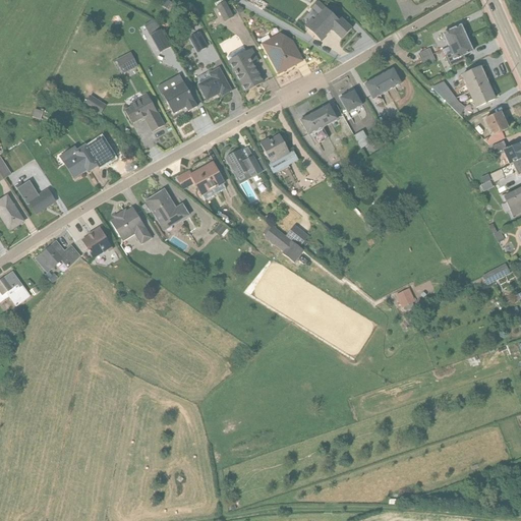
[(167,0),(164,0),(162,5),(167,8),(170,1),(167,0)]
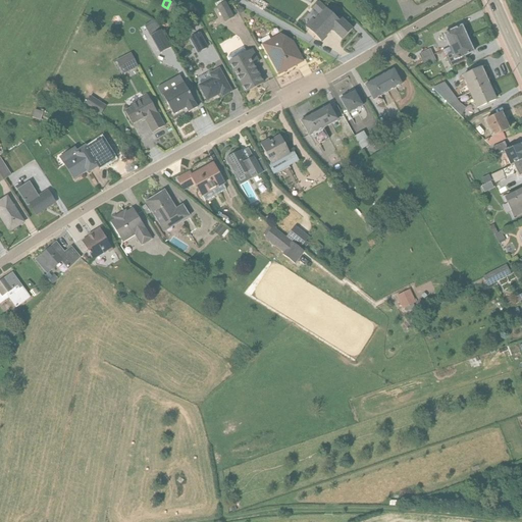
[(223,0),(222,0),(214,5),(224,22),(233,17),(223,0)]
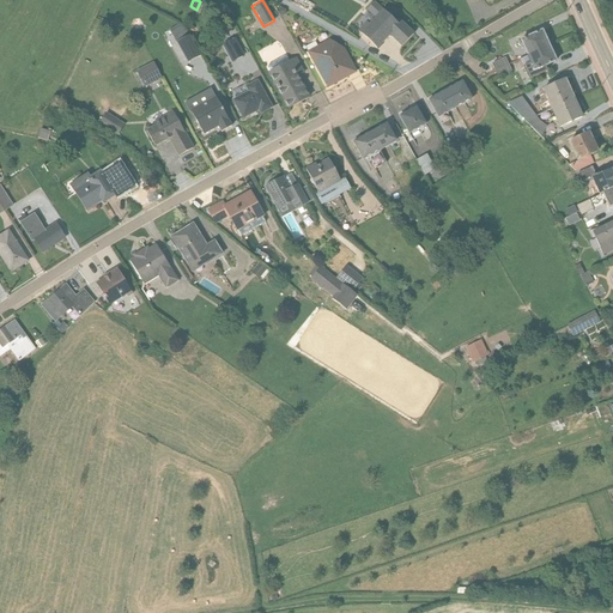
[(366,22),(358,31),(376,49),(389,35),(402,47),(413,35),(401,23),(399,25),(374,2),(366,11),(375,18),(369,24),(366,22)]
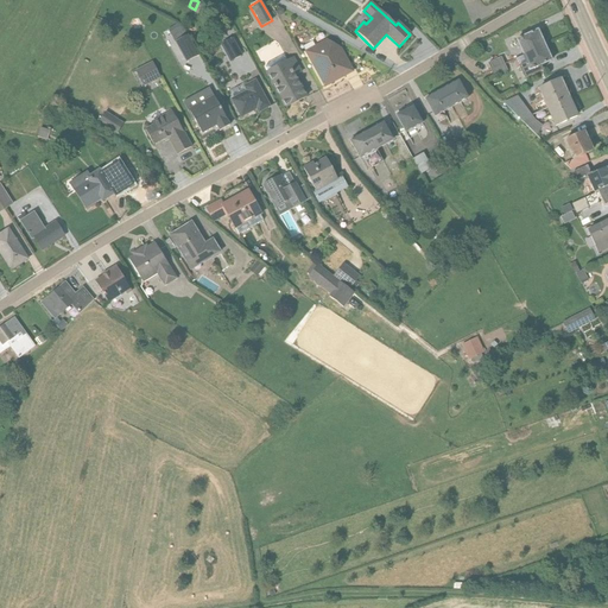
[(182,26),(170,32),(185,62),(198,55),(182,26)]
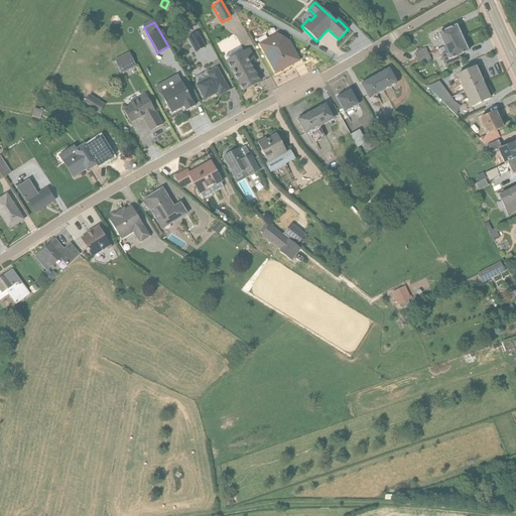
[(462,38),(456,25),(438,34),(444,46),(462,38)]
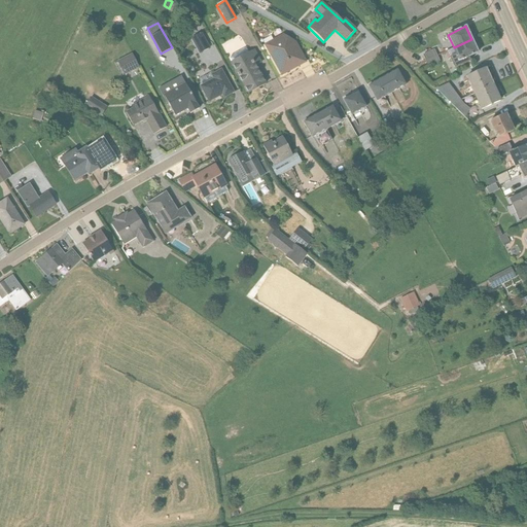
[(201,33),(191,39),(200,54),(210,47),(201,33)]
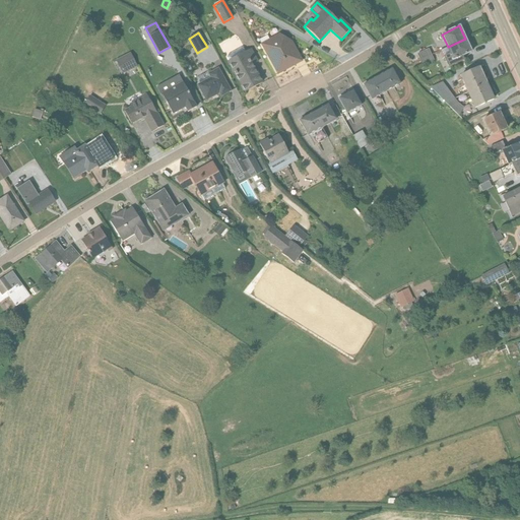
[(262,44),(277,74),(301,61),(290,41),(279,34),(262,44)]
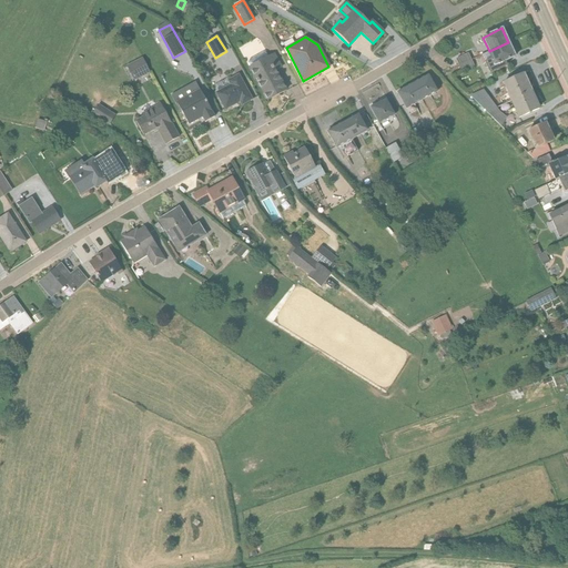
[(482,54),(488,70),(515,57),(508,42),(489,51),(482,54)]
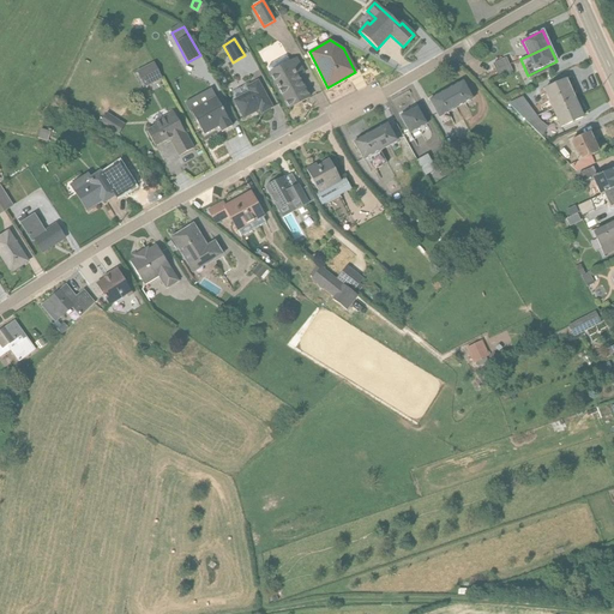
[(270,72),(289,109),(309,98),(298,78),(305,73),(296,58),(289,61),(287,58),(284,58),(270,66),(268,68),(271,72),(270,72)]
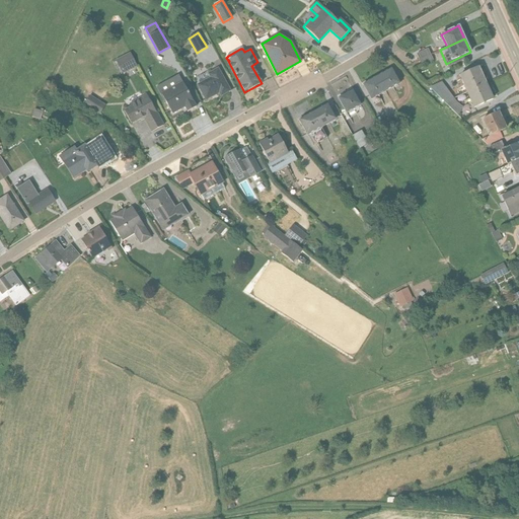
[(419,60),(430,55),(427,49),(417,55),(419,60)]
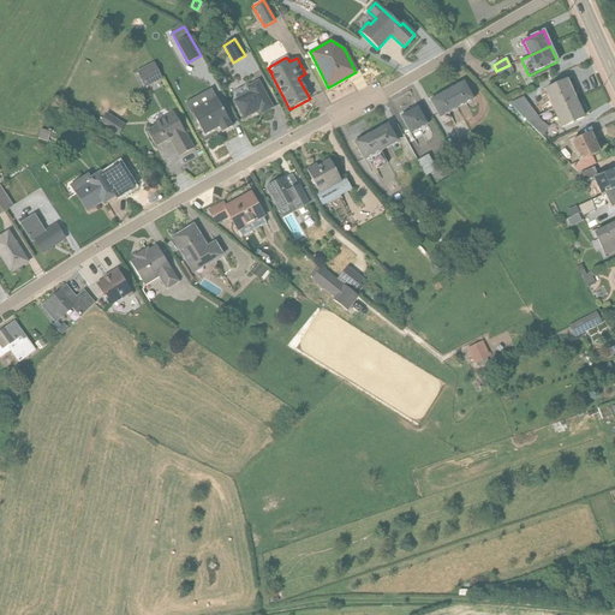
[(153,63),(136,72),(144,88),(162,78),(153,63)]
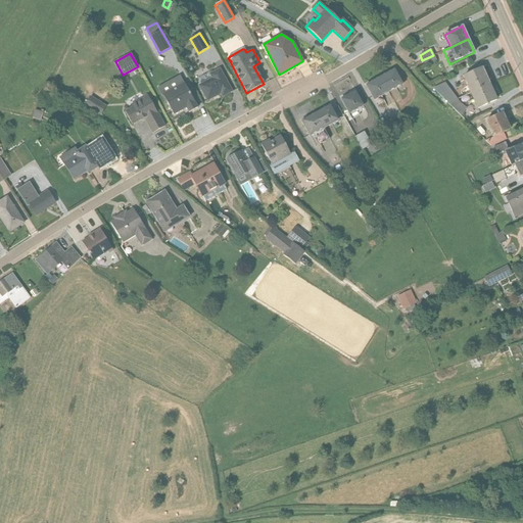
[(422,60),(425,66),(436,61),(433,55),(422,60)]
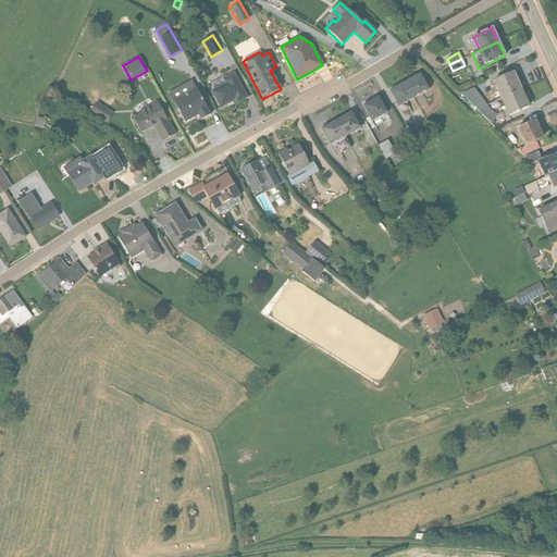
[(222,77),(210,85),(213,89),(211,90),(221,108),(234,100),(236,103),(246,97),(233,74),(223,79),(222,77)]
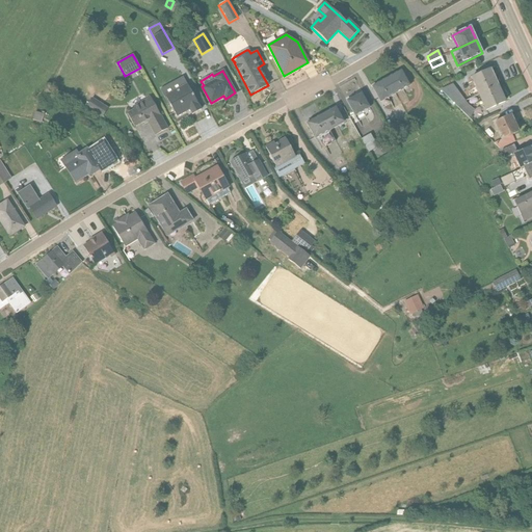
[(396,95),(410,86),(401,71),(387,79),(396,95)]
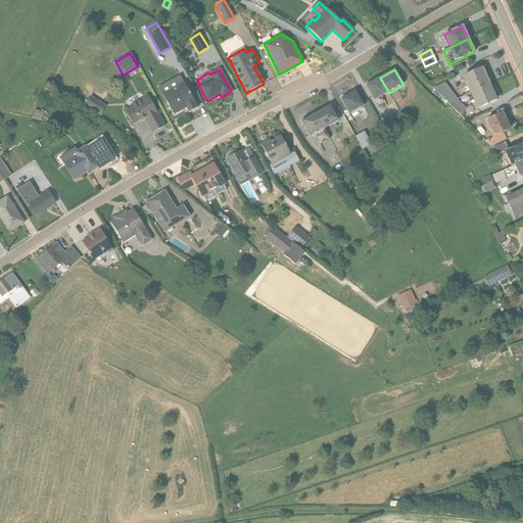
[(487,85),(480,69),(463,77),(470,93),(487,85)]
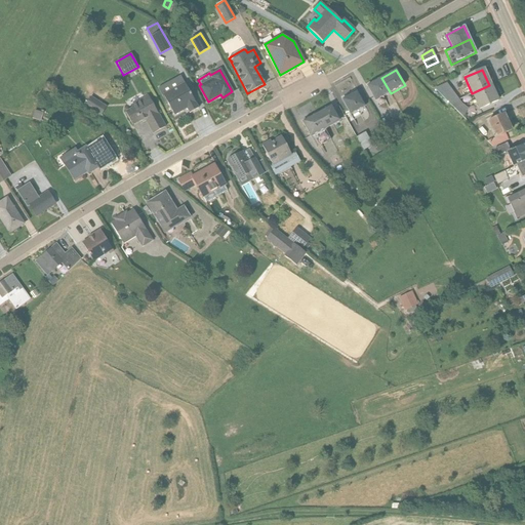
[(381,78),(367,86),(376,102),(391,93),(381,78)]
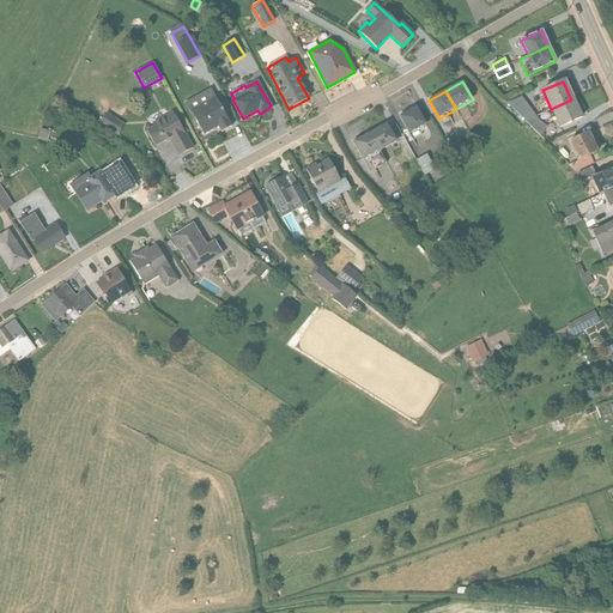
[(535,116),(522,96),(508,103),(526,121),(535,116)]
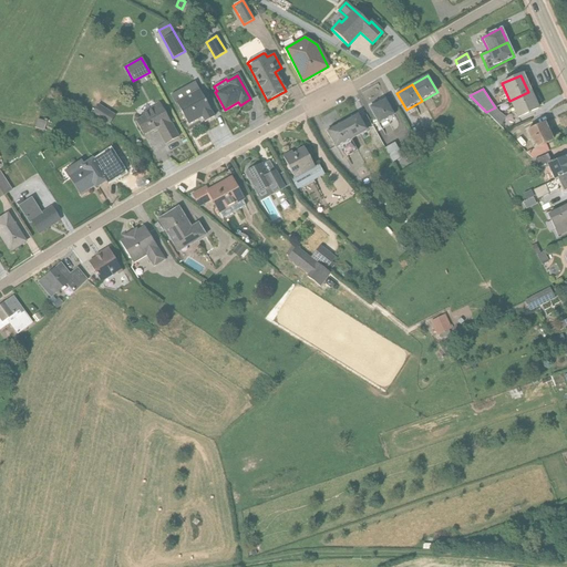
[(198,90),(176,102),(188,125),(202,117),(204,122),(214,117),(198,90)]
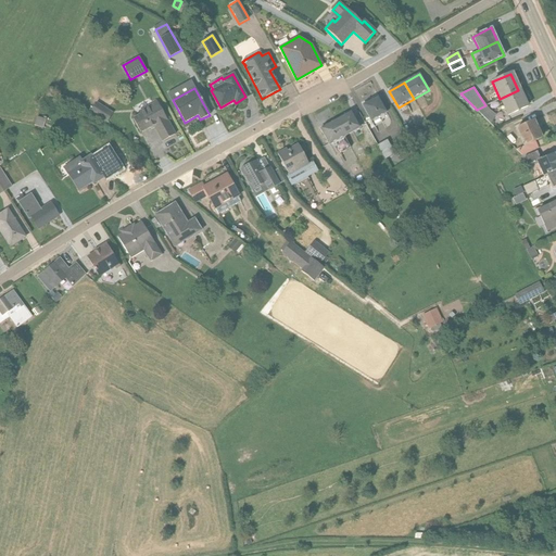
[(500,99),(507,115),(525,108),(518,90),(500,99)]
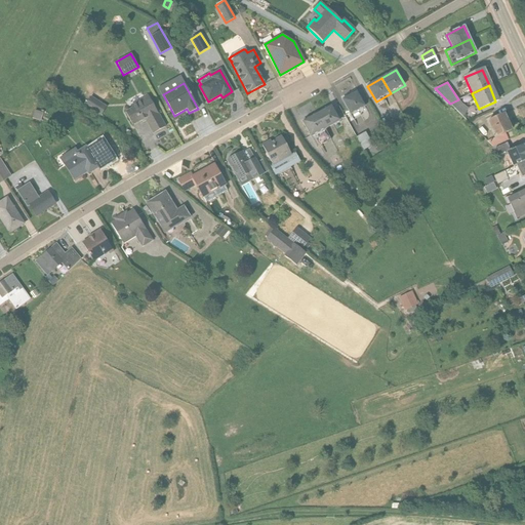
[(351,115),(365,107),(357,91),(341,99),(351,115)]
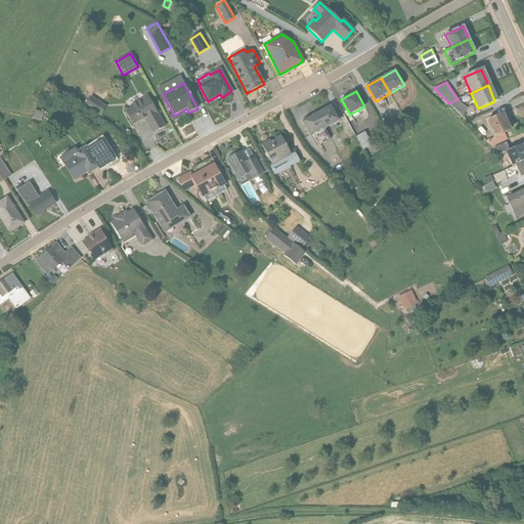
[(125,112),(132,125),(145,119),(154,133),(165,127),(147,95),(130,105),(131,108),(125,112)]
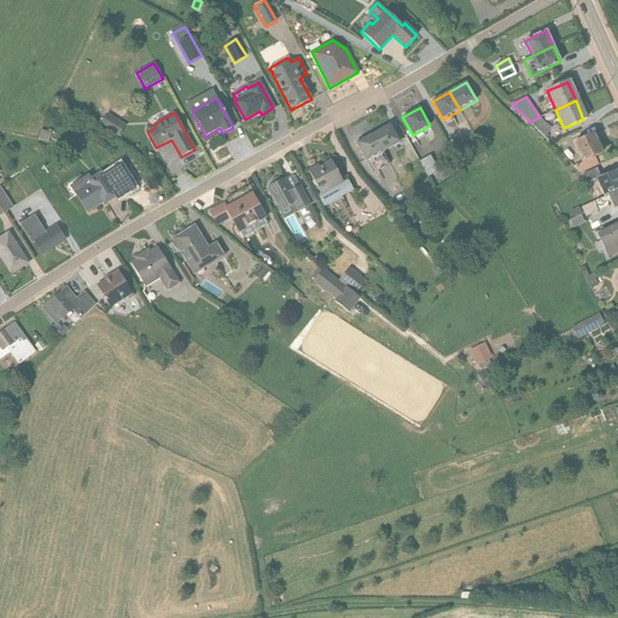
[(106,114),(99,126),(118,136),(126,126),(106,114)]
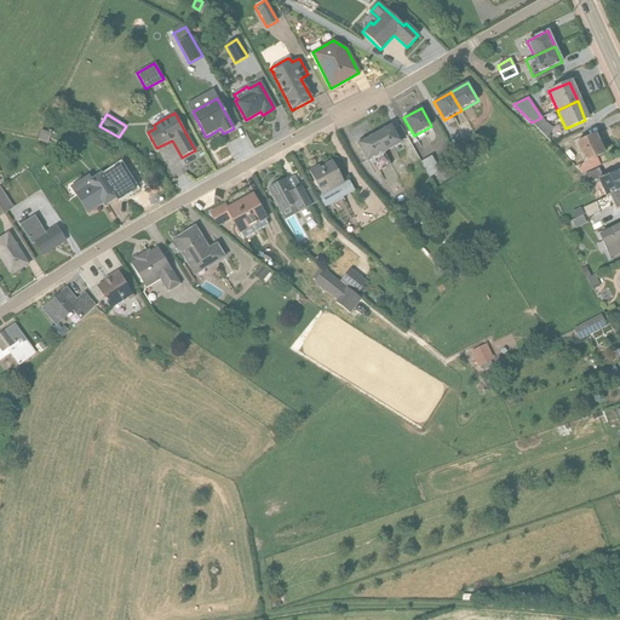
[(547,138),(552,127),(546,122),(541,118),(532,122),(547,138)]
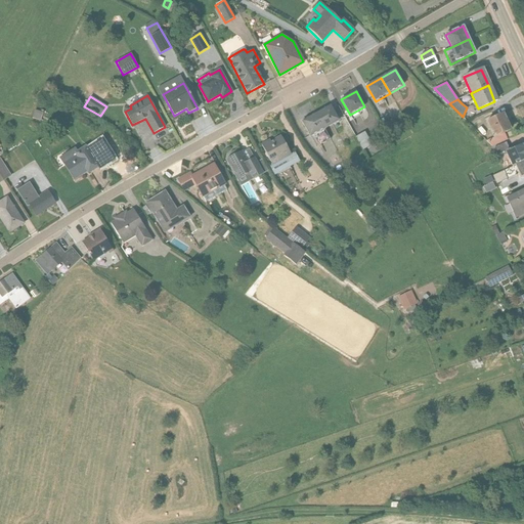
[(324,129),(339,121),(331,105),(316,114),(324,129)]
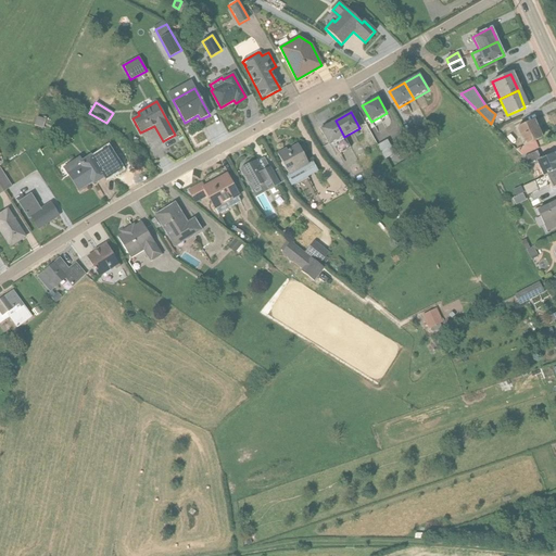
[(37,117),(34,125),(42,128),(46,119),(37,117)]
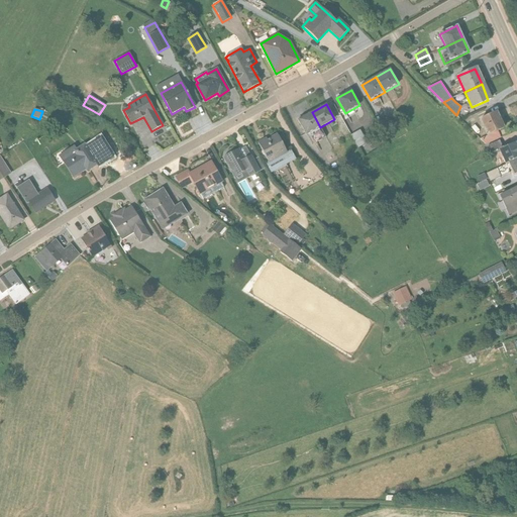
[(312,112),(298,119),(307,135),(309,134),(314,143),(326,137),(320,127),(312,112)]
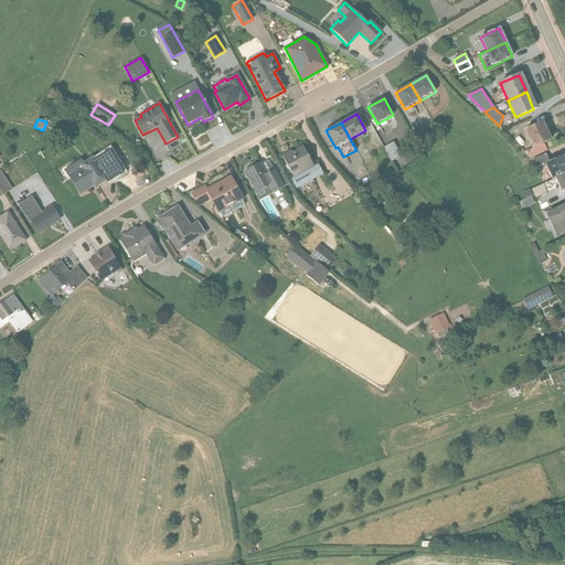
[(523,131),(532,149),(524,152),(530,158),(547,150),(544,142),(551,139),(543,123),(523,131)]
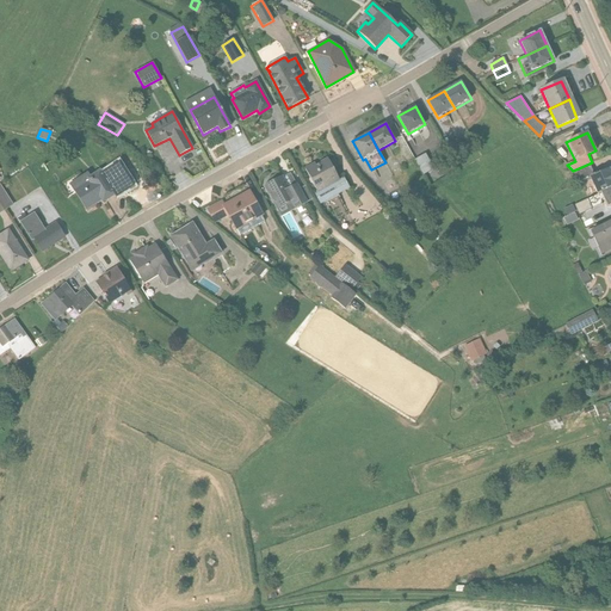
[(425,154),(414,160),(423,176),(434,168),(425,154)]
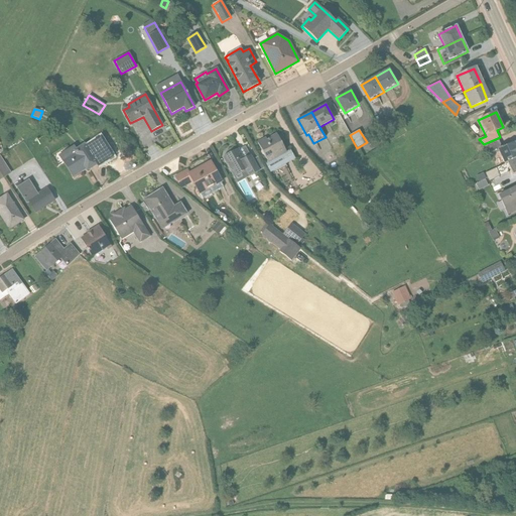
[(264,155),(268,162),(265,164),(270,173),(295,159),(290,150),(286,152),(276,134),(270,137),(270,138),(266,140),(265,138),(257,142),(261,150),(261,152),(262,155),(264,155)]
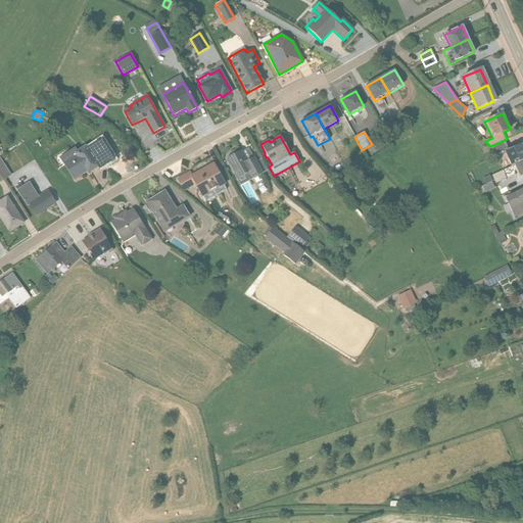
[(101,140),(87,149),(98,167),(97,168),(99,170),(114,159),(101,140)]
